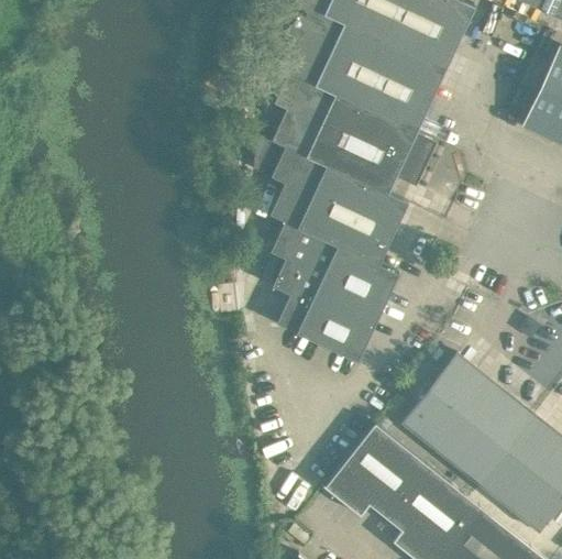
[(299,3),(444,72),(474,8),(456,0),(295,0),(295,2),(299,4),(299,3)]
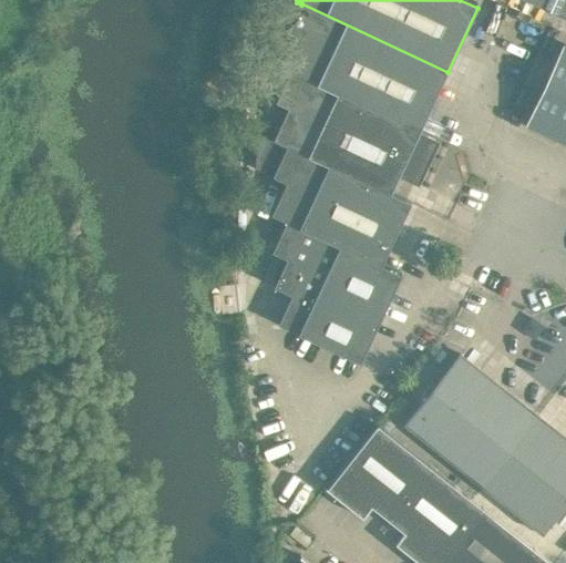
[(565,0),(523,0),(565,20),(565,0)]
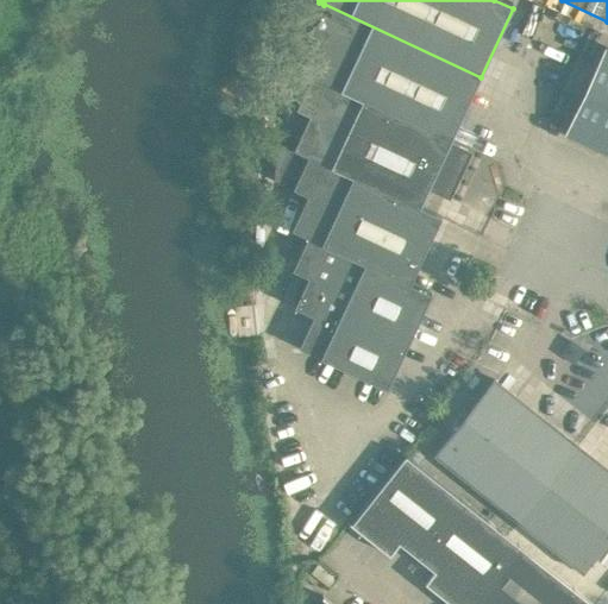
[(312,80),(450,144),(481,77),(324,4),(324,5),(308,38),(317,42),(301,76),(312,81),(312,80)]
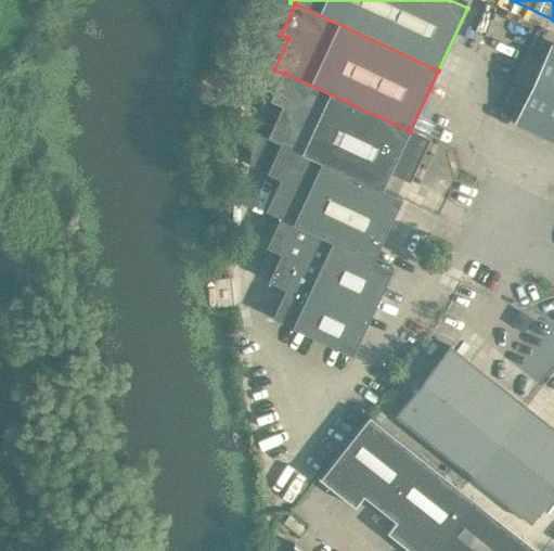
[(514,126),(553,144),(553,48),(551,47),(514,126)]
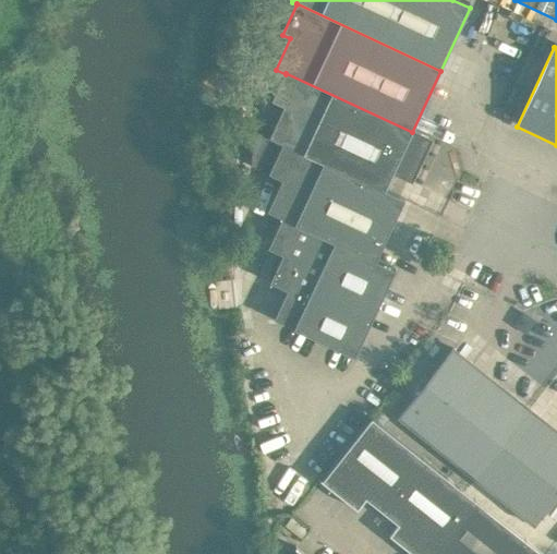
[(392,176),(412,185),(432,142),(412,132),(286,73),(286,74),(271,104),(283,109),(269,141),(282,147),(282,146),(384,193),(392,176)]
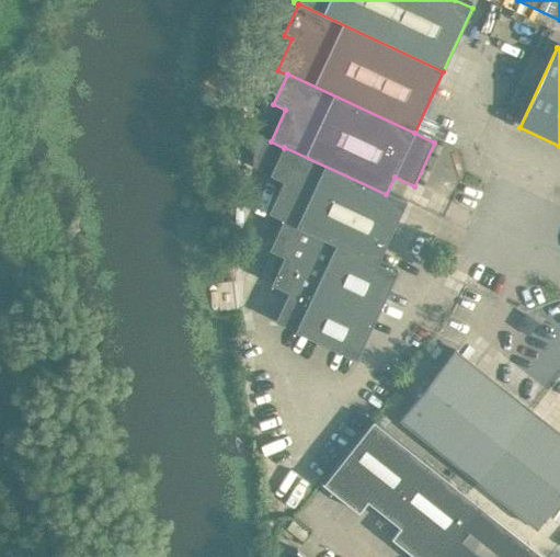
[(407,203),(386,194),(284,147),(284,148),(270,178),(283,184),(269,216),(284,223),(284,222),(377,265),(378,264),(407,203)]
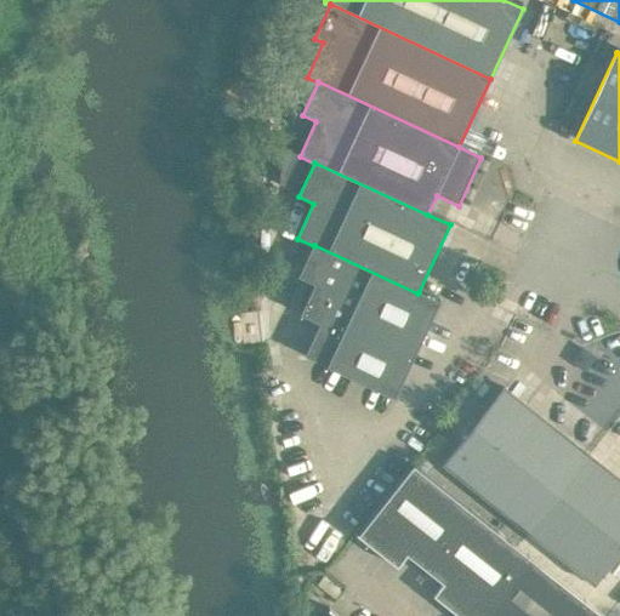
[(441,303),(419,292),(417,294),(314,245),(314,246),(299,279),(314,287),(301,318),(319,326),(305,359),(394,400),(441,303)]
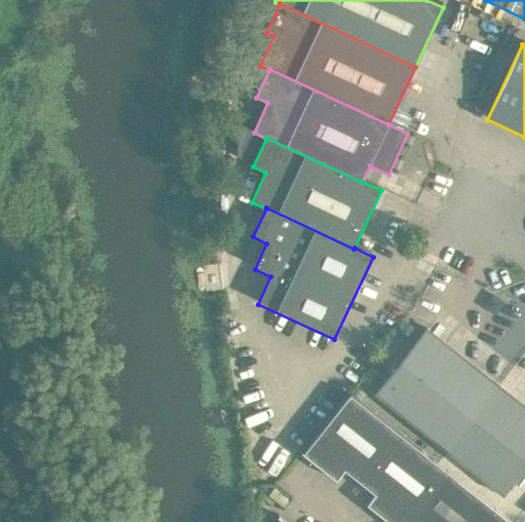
[(450,452),(499,389),(426,332),(376,396),(450,452)]
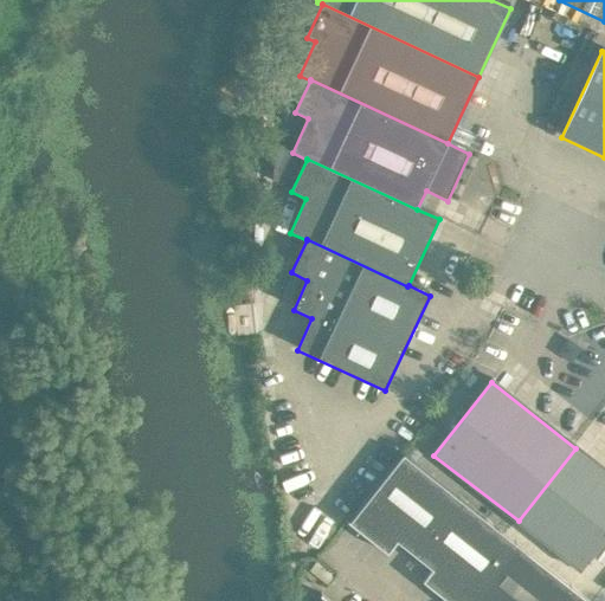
[(604,471),(575,448),(519,521),(583,569),(604,541),(604,471)]
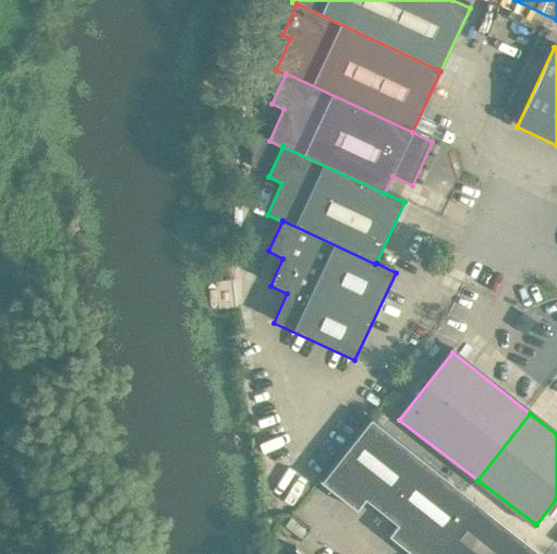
[(365,502),(382,515),(423,462),(372,421),(322,484),(358,513),(365,502)]
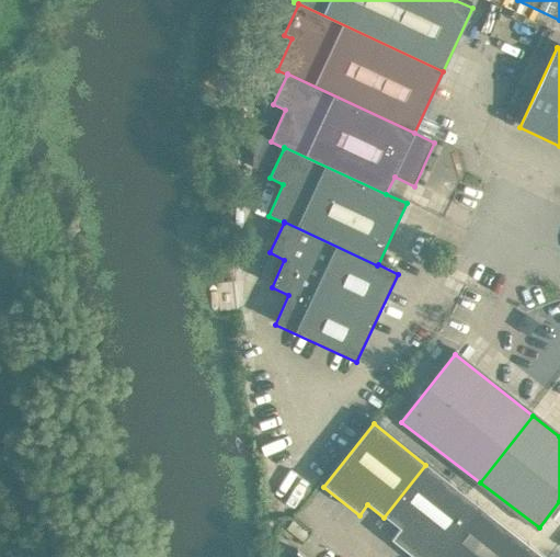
[(435,556),(477,506),(425,465),(384,518),(400,530),(391,542),(411,556),(435,556)]
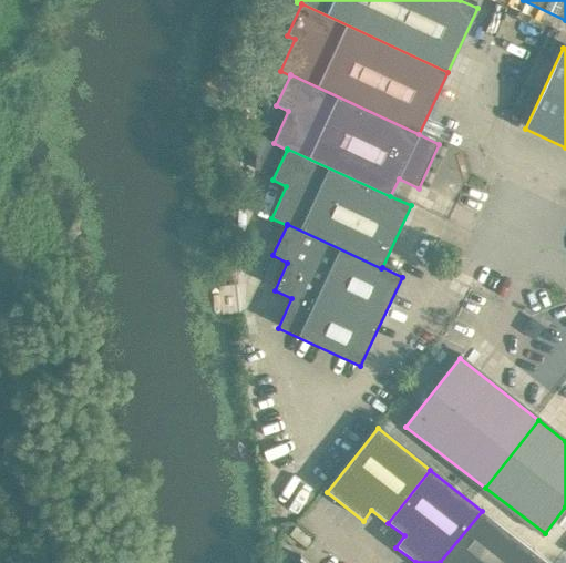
[(525,562),(534,552),(482,511),(440,562),(525,562)]
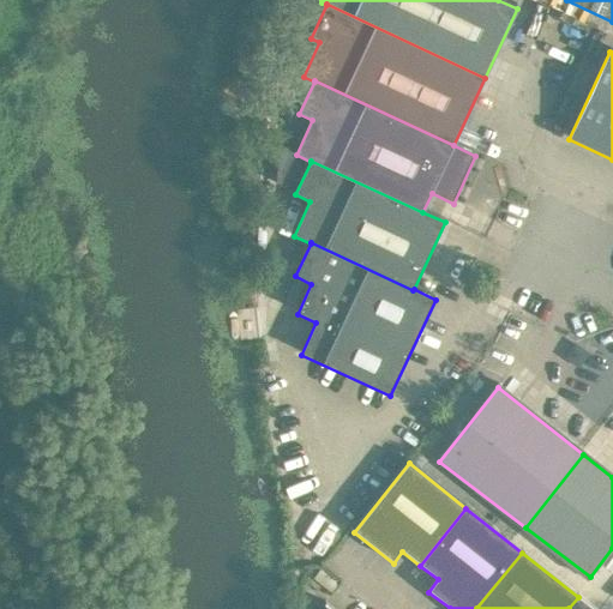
[(593,608),(578,597),(569,608),(593,608)]
